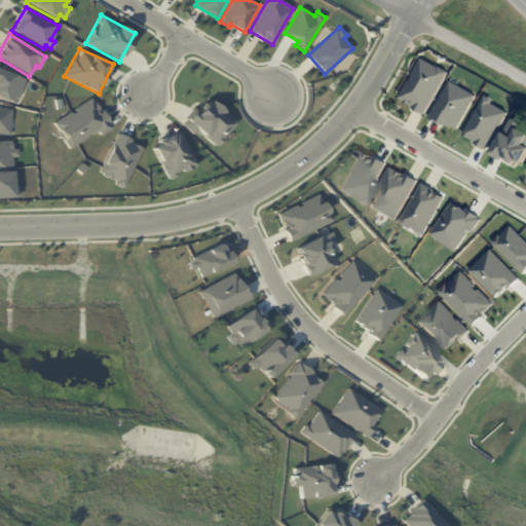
[(397,98),(410,105),(410,103),(412,104),(410,107),(422,114),(430,100),(446,71),(437,66),(436,67),(419,58),(409,75),(412,76),(409,81),(407,79),(397,98)]
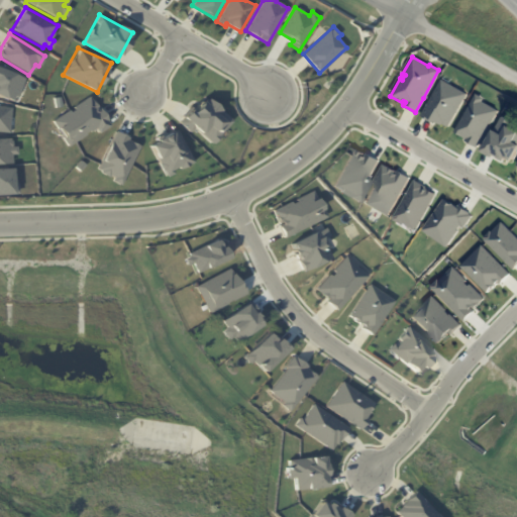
[(0,69),(22,79),(16,97),(11,95),(9,101),(0,97),(0,69)]
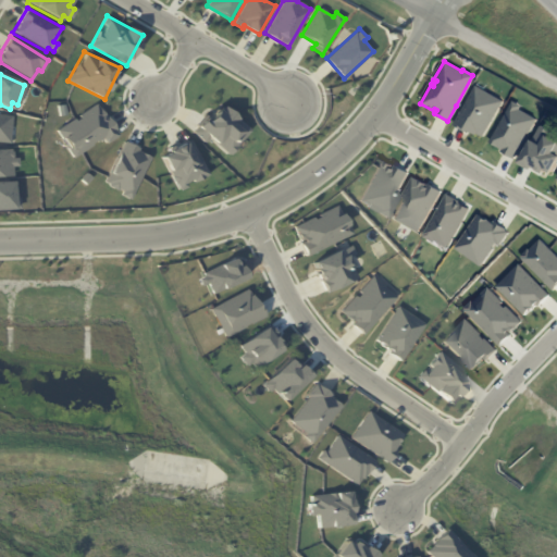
[(474,85),(502,101),(482,136),(477,134),(475,135),(467,130),(466,132),(453,124),(474,85)]
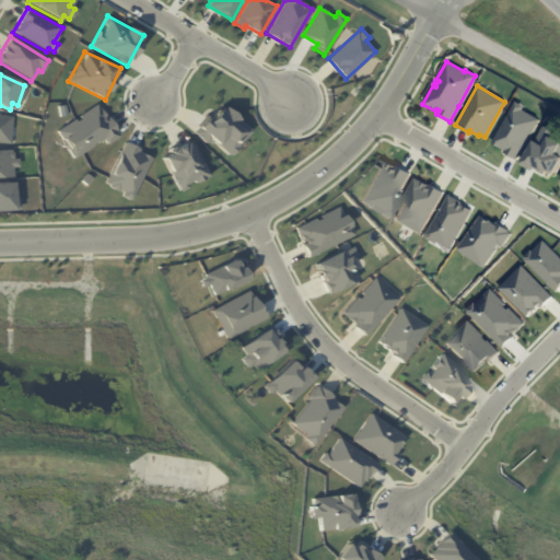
[(195,132),(199,127),(196,125),(220,100),(255,131),(230,155),(212,139),(207,143),(195,132)]
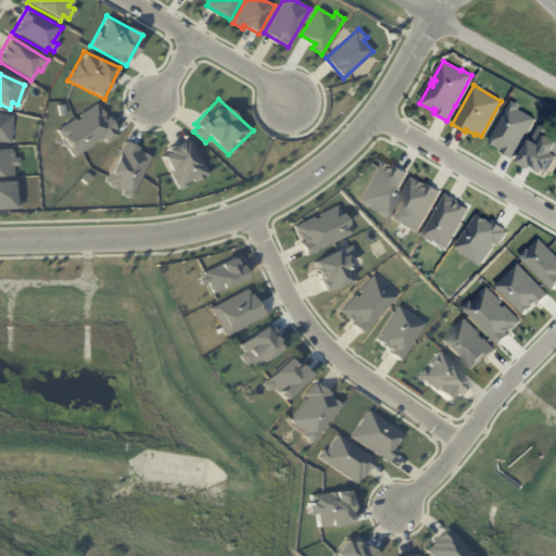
[(500,150),(513,158),(534,118),(517,109),(519,105),(510,100),(488,141),(501,149),(500,150)]
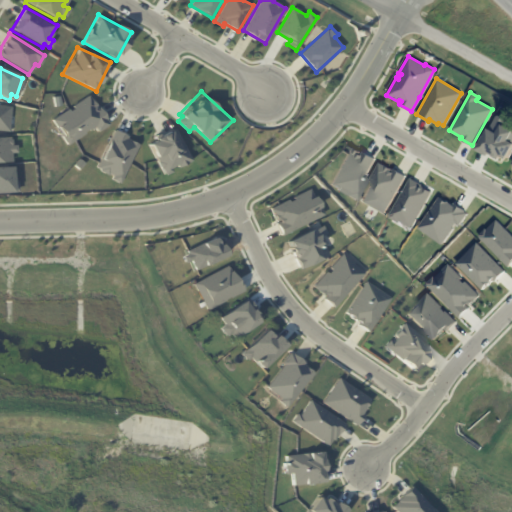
[(51,120),(68,144),(95,126),(98,132),(109,124),(90,95),(51,120)]
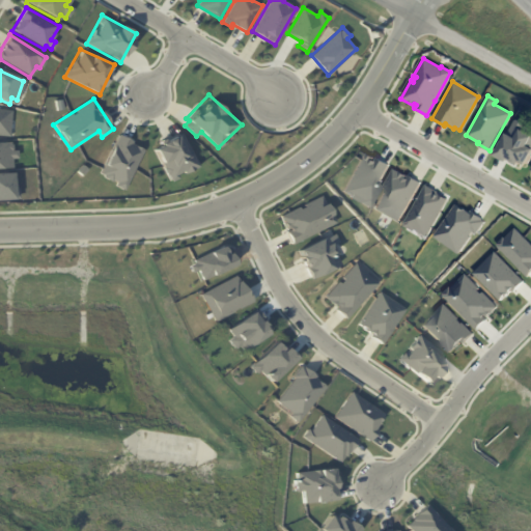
[(53,101),(60,100),(62,109),(55,111),(53,101)]
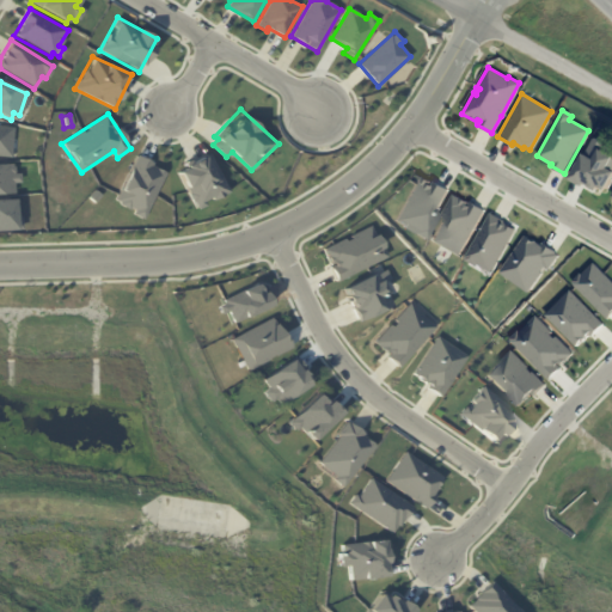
[(0,126),(12,127),(8,158),(0,157),(0,126)]
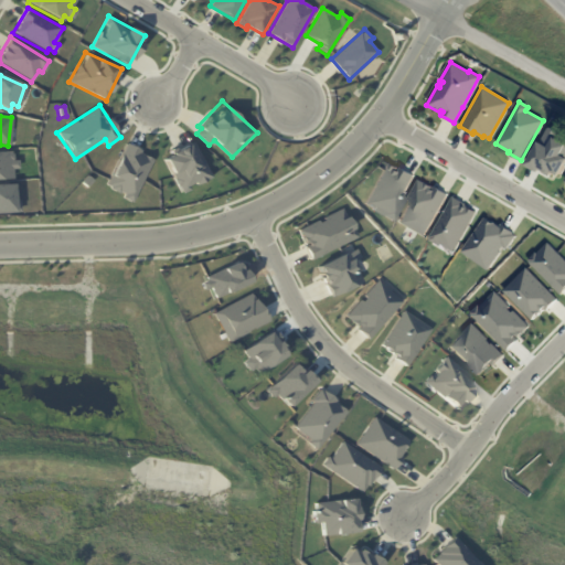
[(547,127),(555,131),(554,136),(564,142),(564,164),(560,176),(553,172),(551,177),(525,163),(547,127)]
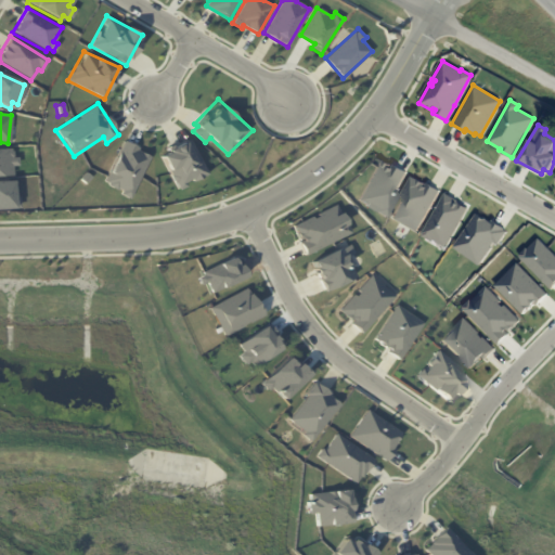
[(191,138),(208,175),(193,182),(192,179),(184,183),(186,186),(179,191),(159,154),(191,138)]
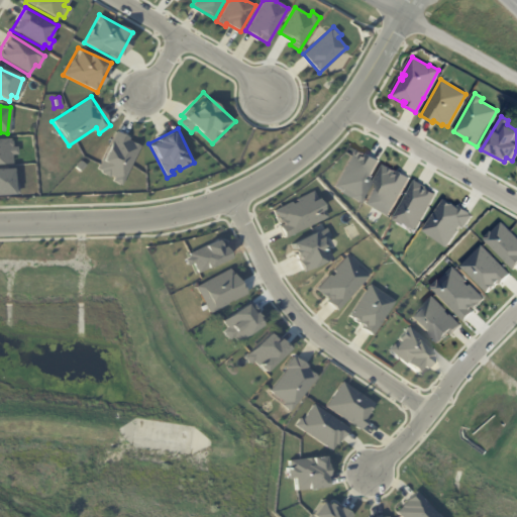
[(117,130),(141,144),(122,184),(96,169),(117,130)]
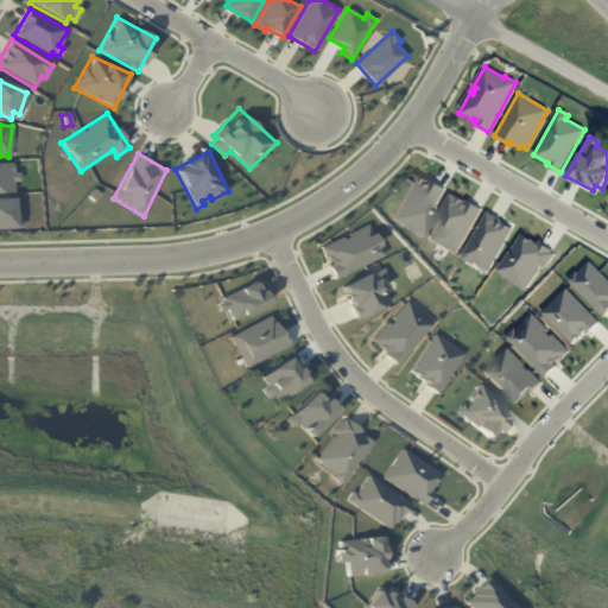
[(0,163),(10,163),(11,172),(18,172),(18,182),(11,182),(12,191),(0,191),(0,163)]
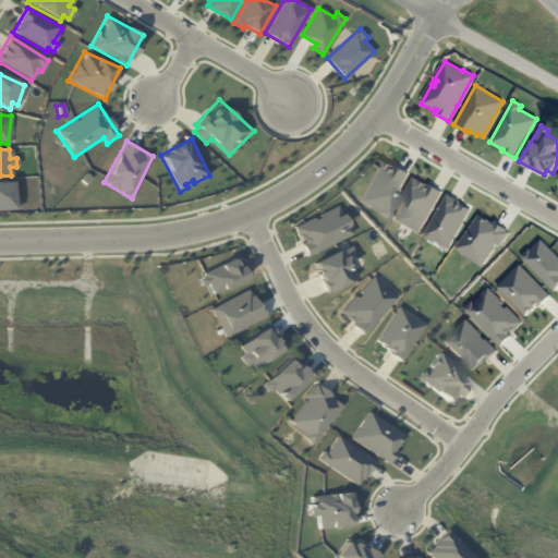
[(379,157),(385,160),(395,166),(396,164),(409,172),(402,184),(383,218),(374,213),(373,213),(363,207),(364,205),(355,201),(379,157)]
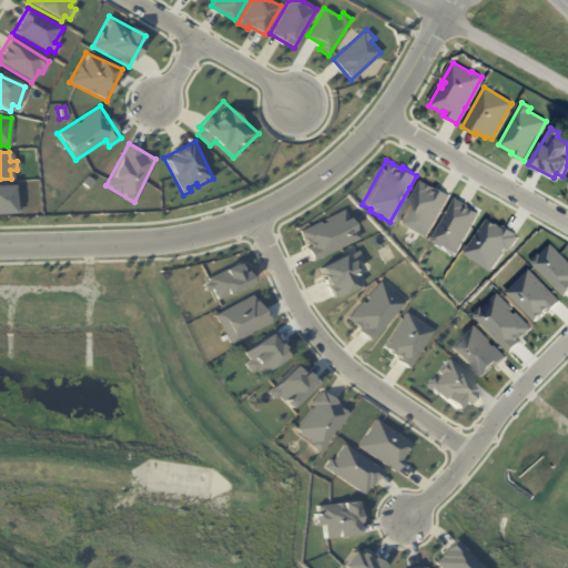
[(87,176),(93,181),(85,189),(81,183),(87,176)]
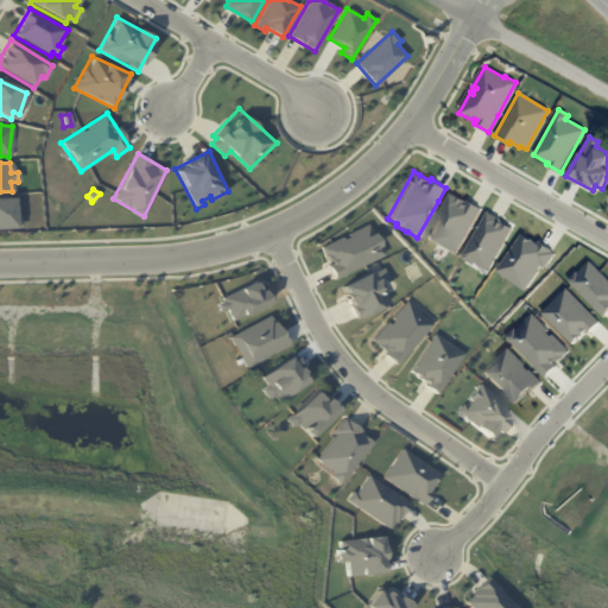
[(435,217),(438,220),(441,214),(438,213),(450,192),(456,196),(467,201),(467,200),(482,208),(454,257),(424,239),(435,217)]
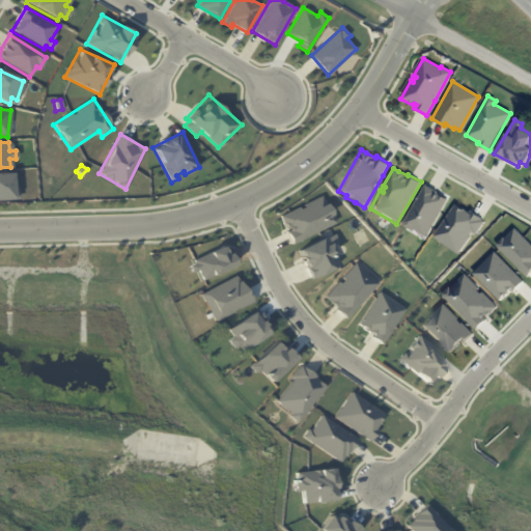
[(0,172),(14,172),(14,188),(19,188),(19,199),(0,200),(0,172)]
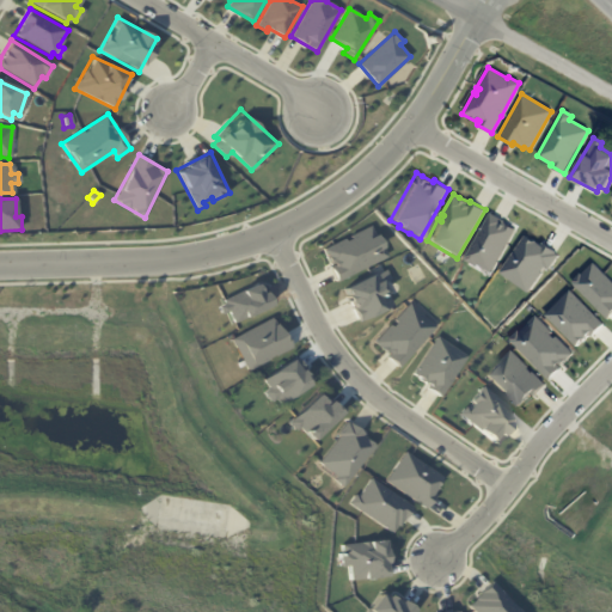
[(465,257),(466,257),(465,259),(476,264),(477,263),(491,271),(515,228),(506,224),(501,221),(503,219),(490,212),(465,257)]
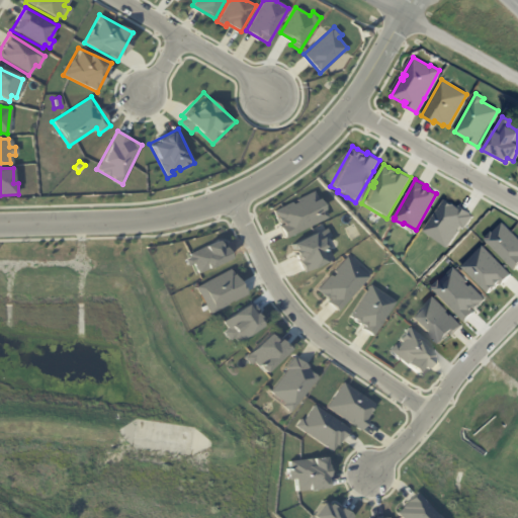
[(269,210),(312,190),(326,217),(282,238),(269,210)]
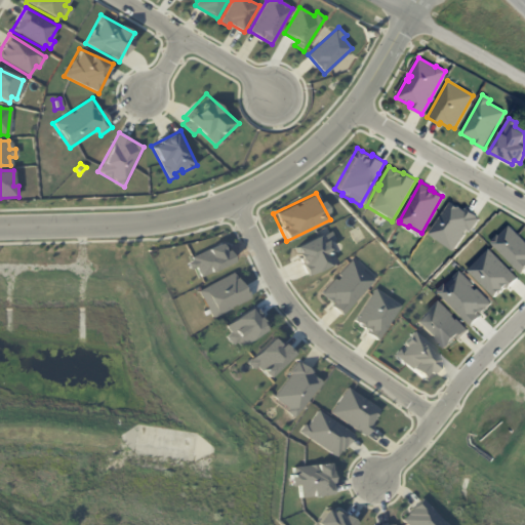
[(428,233),(452,250),(465,233),(463,233),(467,228),(470,231),(478,218),(476,216),(477,215),(465,207),(463,209),(457,205),(457,206),(449,201),(428,233)]
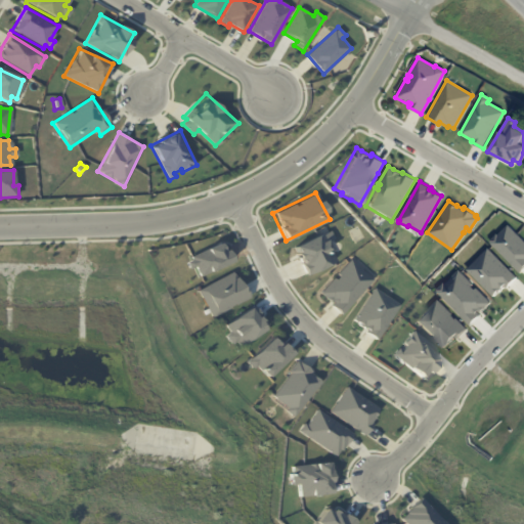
[(507,224),(523,242),(523,269),(520,273),(488,242),(507,224)]
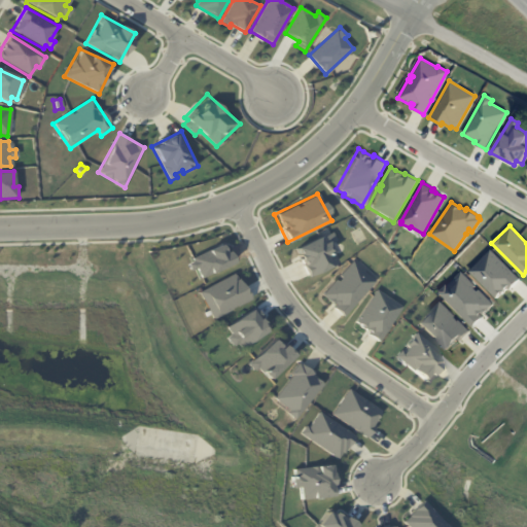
[(329,231),(334,240),(326,243),(336,262),(305,276),(291,248),(323,234),(329,231)]
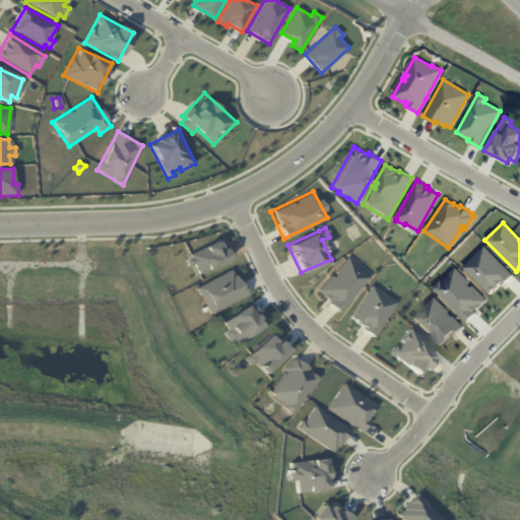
[(216,239),(224,259),(196,274),(192,264),(185,267),(182,260),(187,258),(185,254),(216,239)]
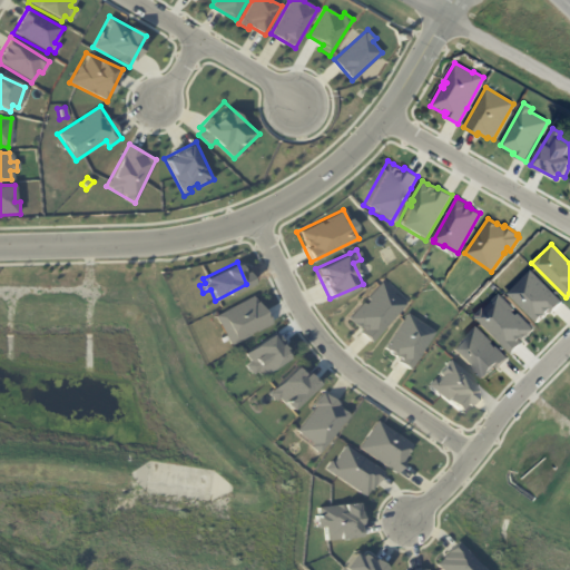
[(529,269),(563,303),(551,314),(549,311),(536,324),(505,294),(529,269)]
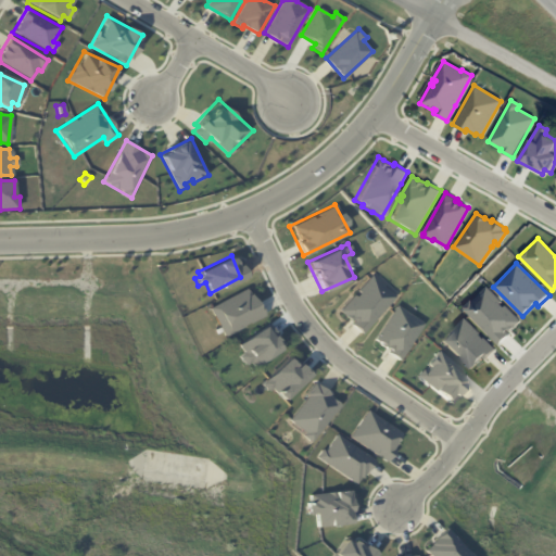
[(370,275),(392,297),(358,333),(348,325),(350,321),(338,310),(370,275)]
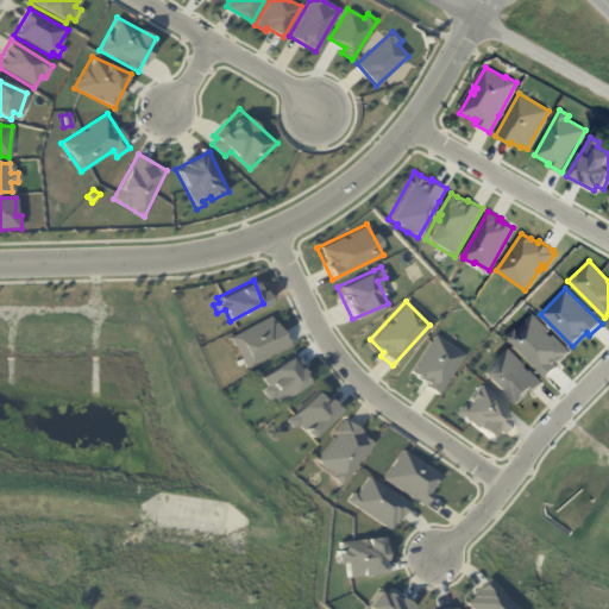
[(532,313),(570,351),(545,380),(504,338),(532,313)]
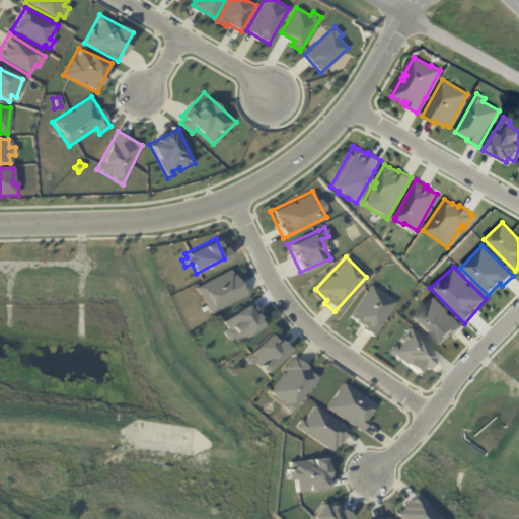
[(231,268),(245,295),(207,315),(194,287),(231,268)]
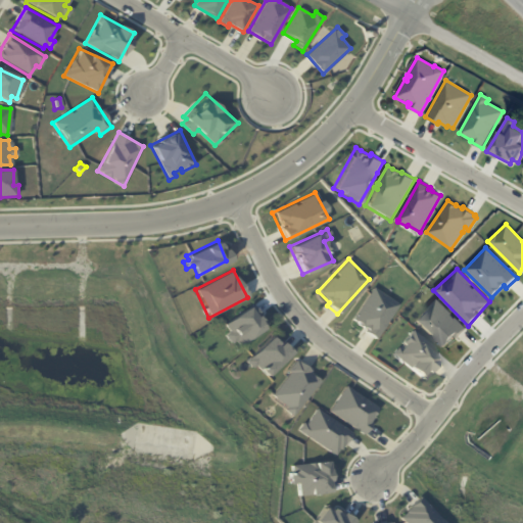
[(372,286),(397,304),(373,339),(362,332),(363,329),(349,319),(372,286)]
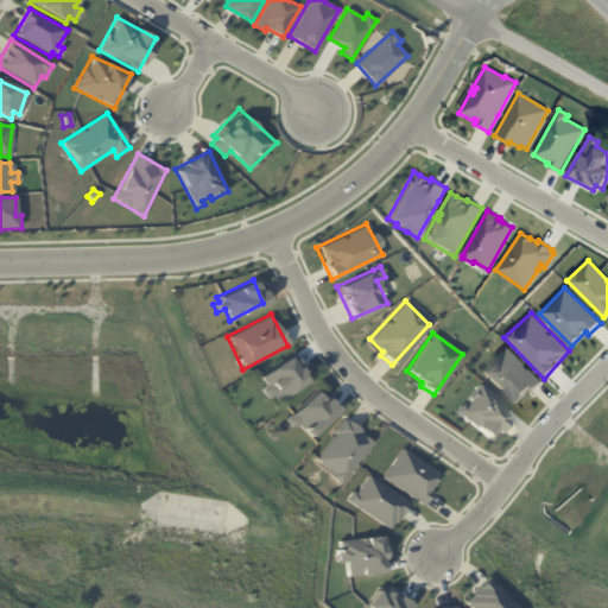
[(506,347),(540,381),(530,394),(527,392),(514,405),(481,373),(506,347)]
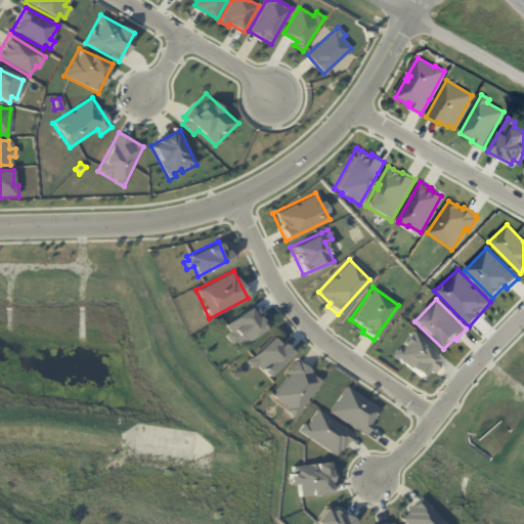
[(251,304),(265,326),(236,347),(232,342),(228,344),(223,335),(227,333),(222,324),(251,304)]
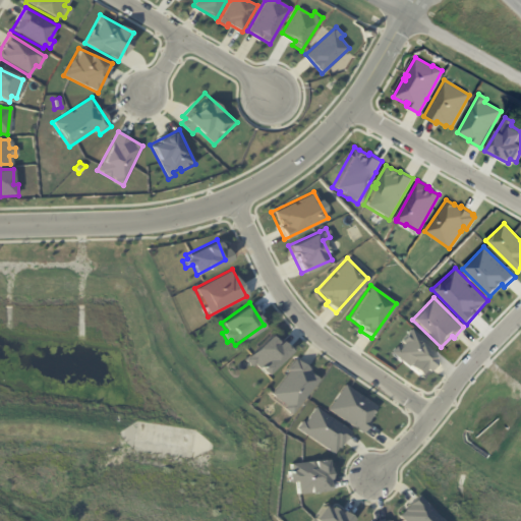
[(409,328),(437,352),(426,365),(429,368),(420,380),(389,351),(409,328)]
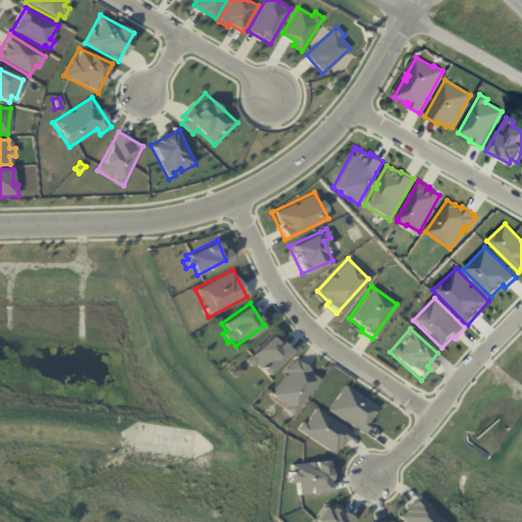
[(277,342),(288,352),(263,376),(253,365),(251,367),(243,359),(267,335),(274,344),(277,342)]
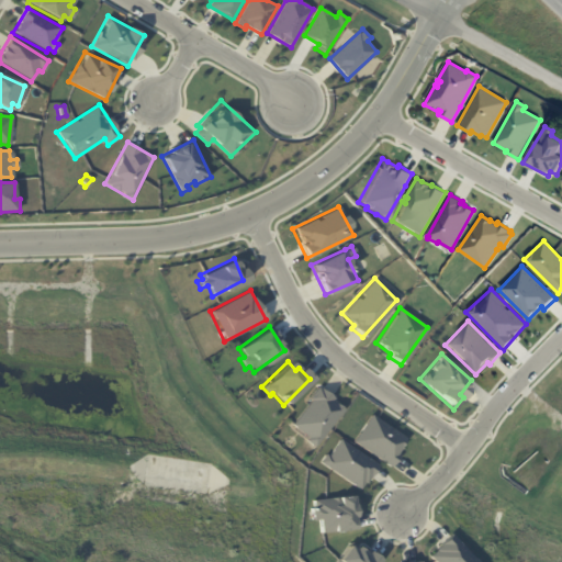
[(316,385),(341,408),(312,448),(303,440),(305,437),(288,420),(316,385)]
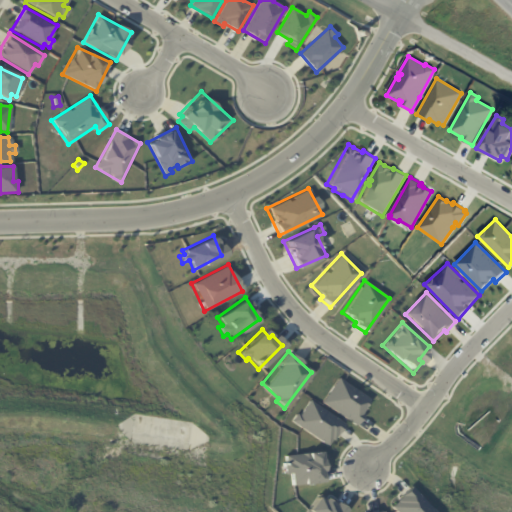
[(336,377),(367,398),(359,412),(361,414),(354,425),(319,402),(336,377)]
